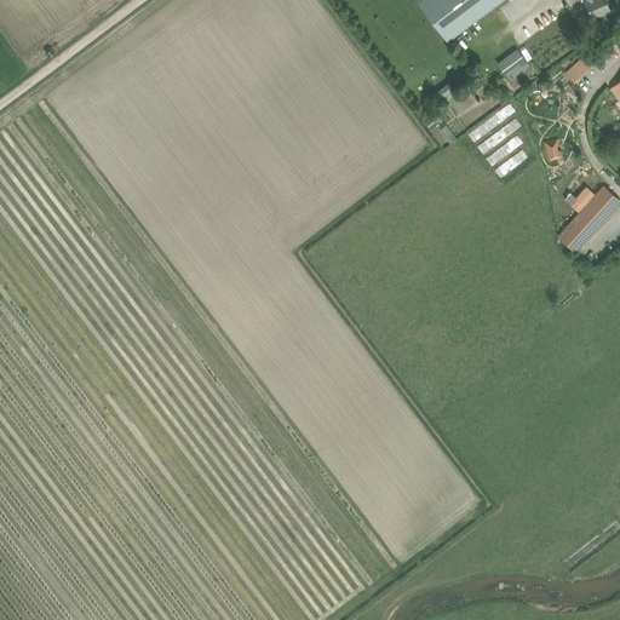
[(423,0),(443,28),(452,39),(453,39),(493,10),(505,0),(423,0)]
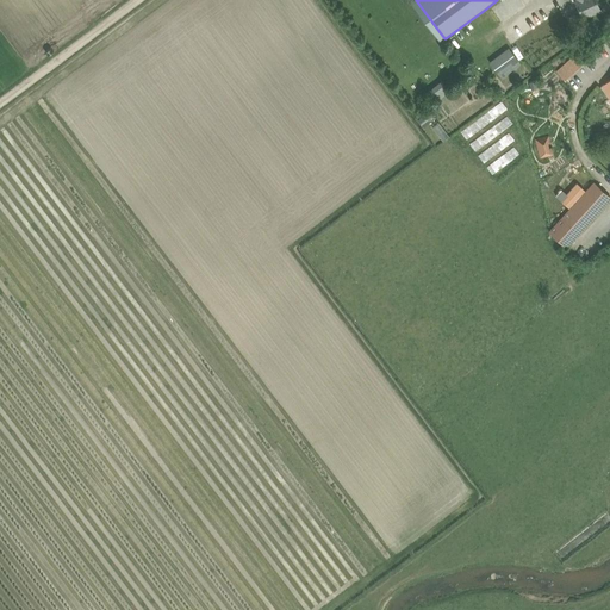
[(592,11),(599,7),(596,0),(574,0),(576,0),(574,1),(582,17),(593,12),(592,11)]
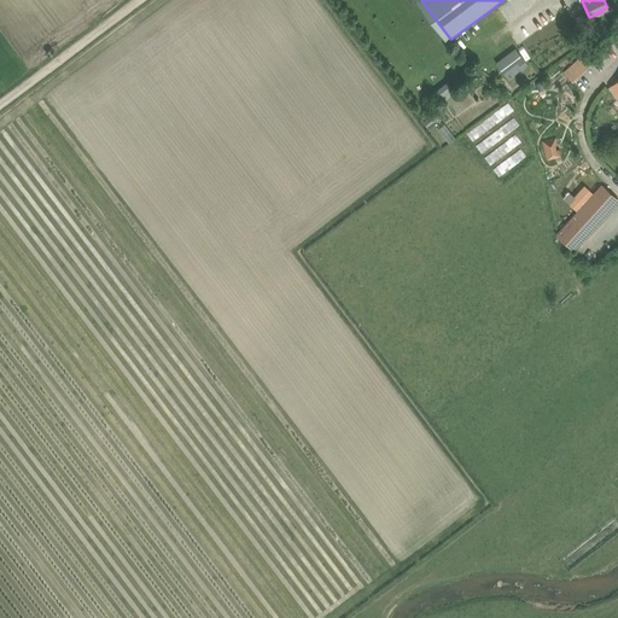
[(605,38),(593,48),(599,56),(611,45),(605,38)]
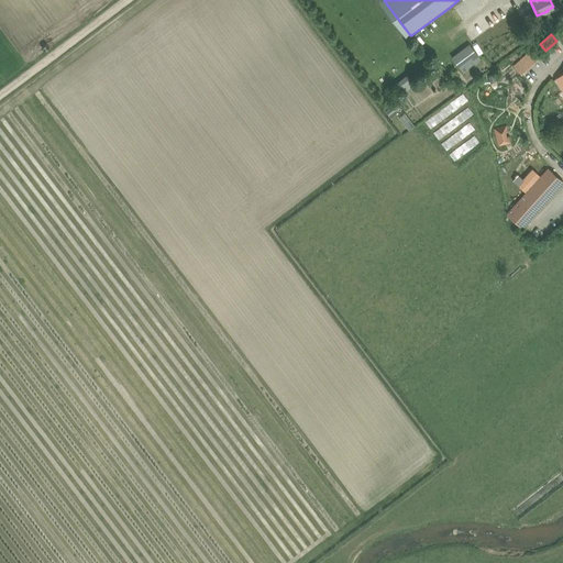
[(452,57),(461,69),(478,56),(470,44),(452,57)]
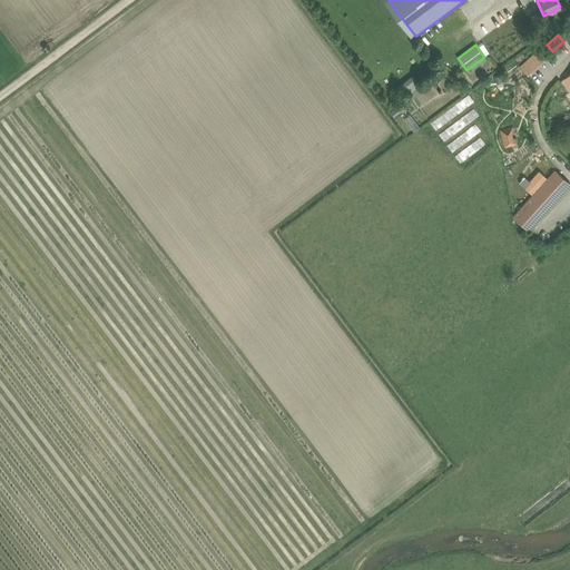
[(541,47),(520,66),(529,76),(550,56),(541,47)]
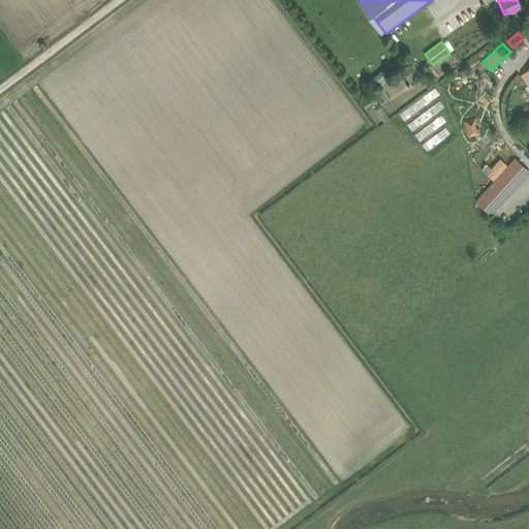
[(368,99),(363,103),(368,111),(373,105),(368,99)]
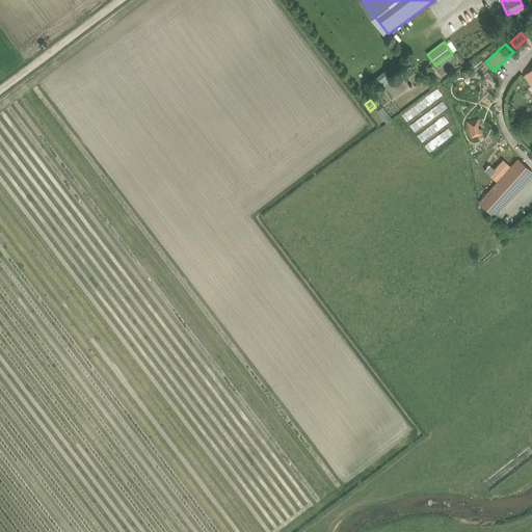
[(473,118),(467,121),(471,138),(483,135),(481,128),(479,129),(478,125),(480,124),(479,117),(473,118)]
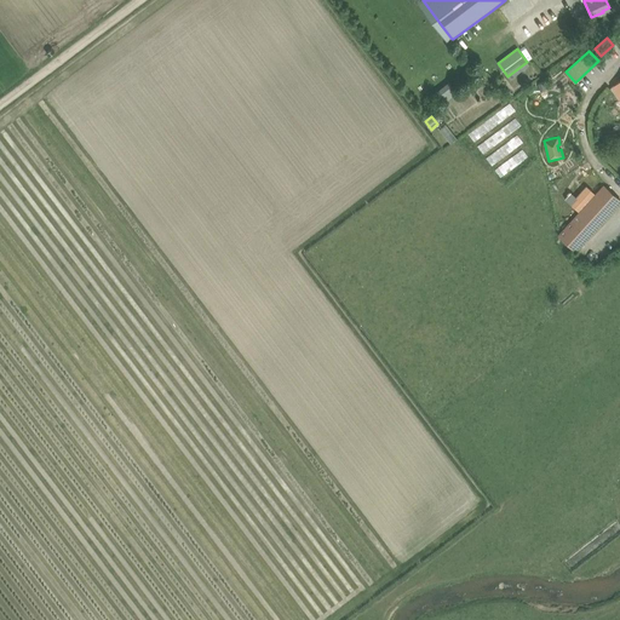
[(619,200),(619,199),(603,184),(558,235),(575,251),(619,200)]
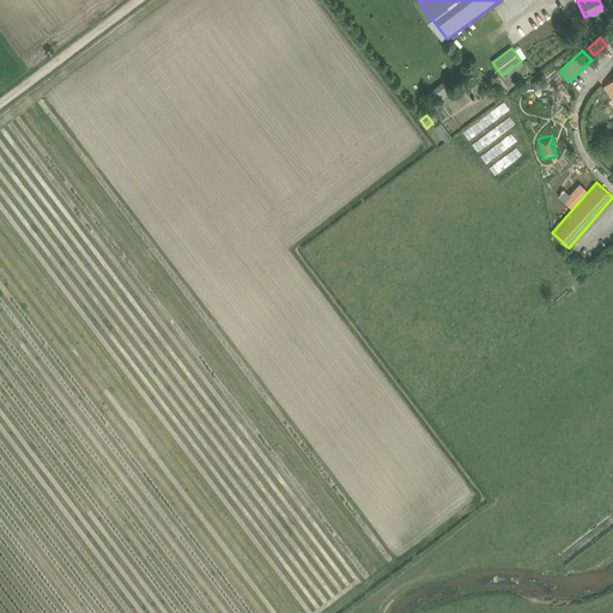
[(580,183),(570,195),(564,189),(558,196),(564,201),(571,208),(588,190),(580,183)]
